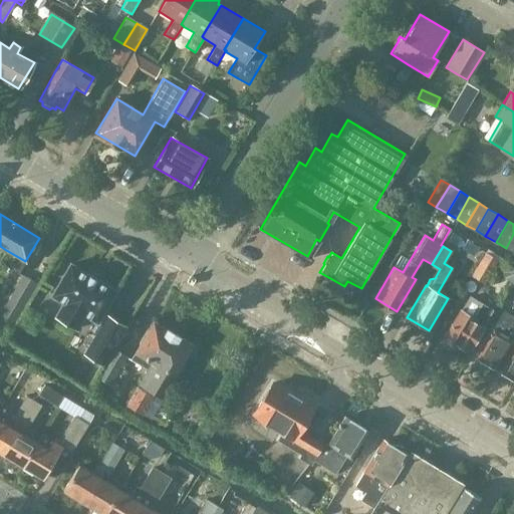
[(25,262),(25,261),(6,250),(0,258),(0,262),(19,273),(25,262)]
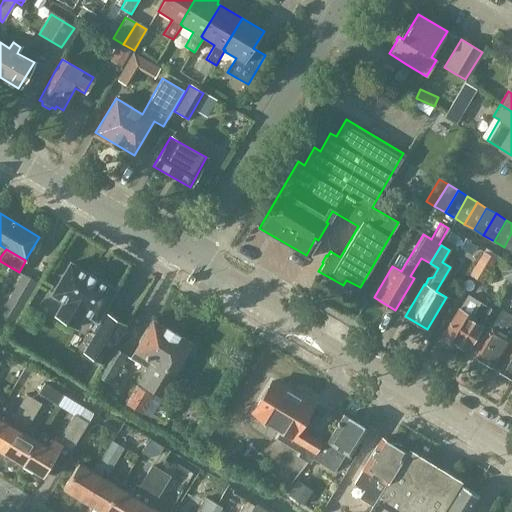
[(468,274),(475,278),(481,282),(497,258),(483,251),(468,274)]
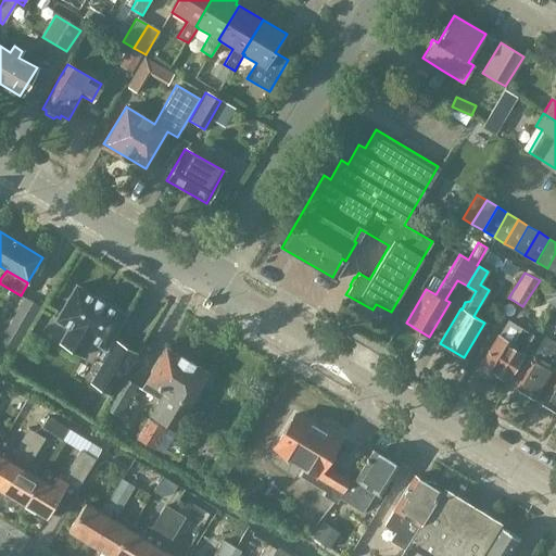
[(113,342),(109,340),(124,314),(74,285),(54,319),(67,327),(59,342),(81,355),(90,340),(108,351),(89,382),(110,394),(135,352),(114,340),(113,342)]
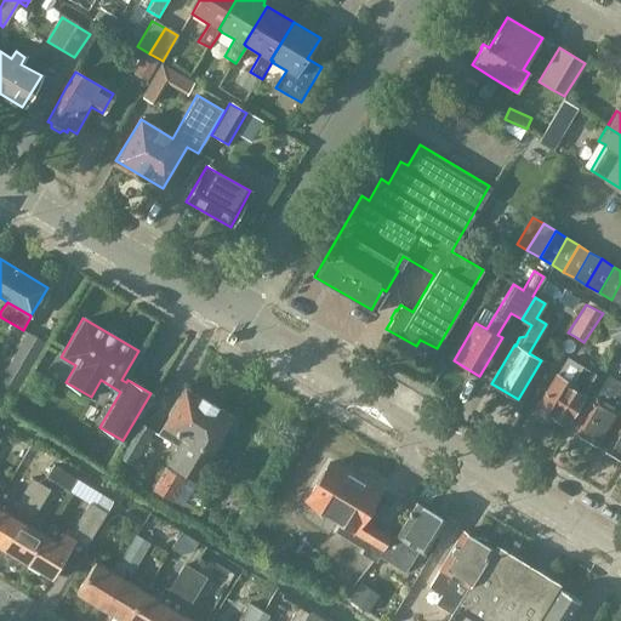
[(557,376),(554,375),(535,409),(537,411),(536,412),(537,416),(545,421),(548,420),(550,417),(552,420),(554,415),(567,422),(592,379),(564,363),(557,376)]
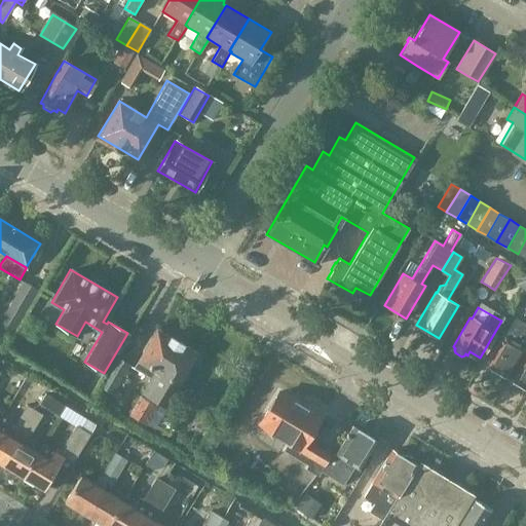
[(525,344),(525,325),(515,318),(486,366),(506,378),(525,344)]
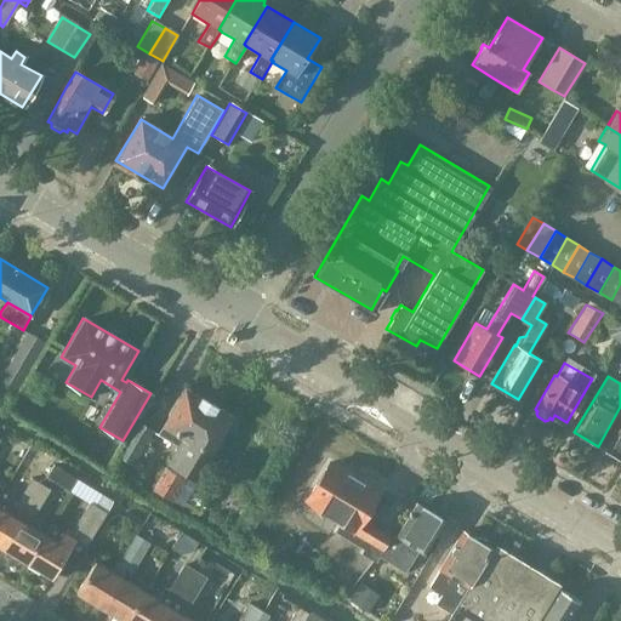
[(182,472),(194,479),(232,415),(184,388),(157,434),(177,446),(167,463),(172,467),(170,471),(165,468),(153,490),(171,501),(184,479),(180,477),(182,472)]
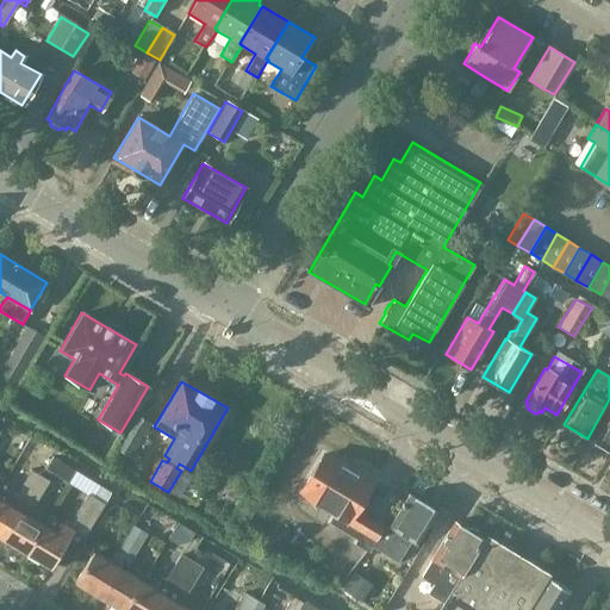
[(609,411),(592,441),(609,452),(609,411)]
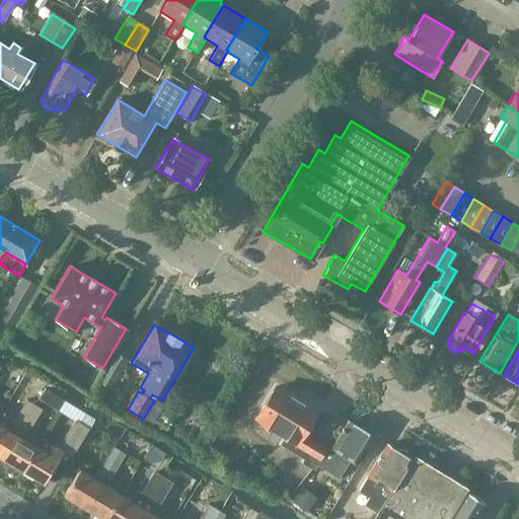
[(110,389),(127,360),(114,353),(97,381),(110,389)]
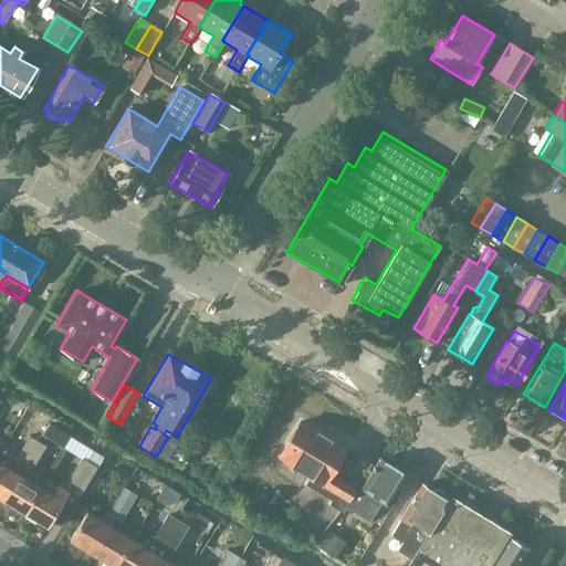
[(307,484),(321,493),(331,500),(343,482),(327,473),(345,446),(328,436),(327,438),(299,419),(278,453),(310,473),(304,482),(307,484)]
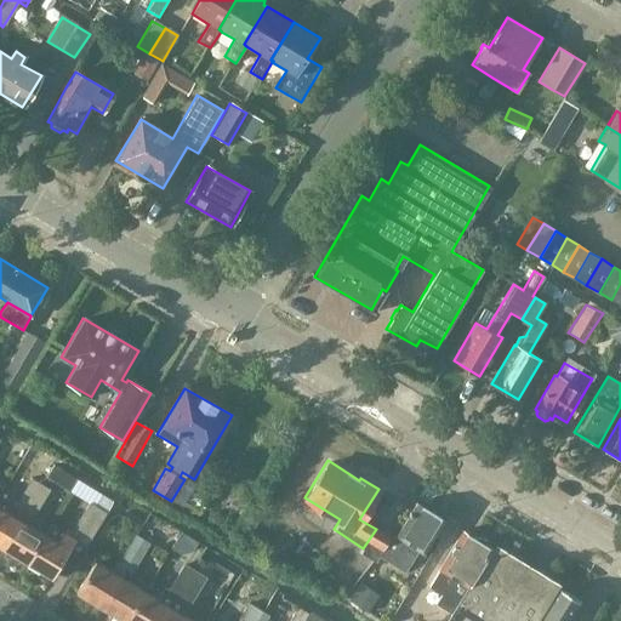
[(41,484),(29,477),(9,513),(0,507),(0,546),(1,548),(41,484)]
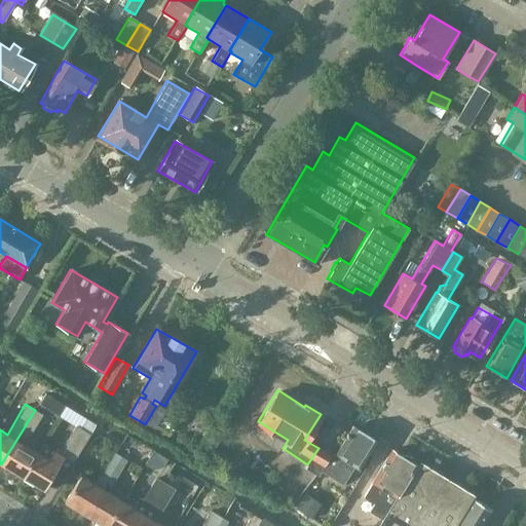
[(1,464),(23,477),(37,452),(24,444),(41,414),(35,410),(1,464)]
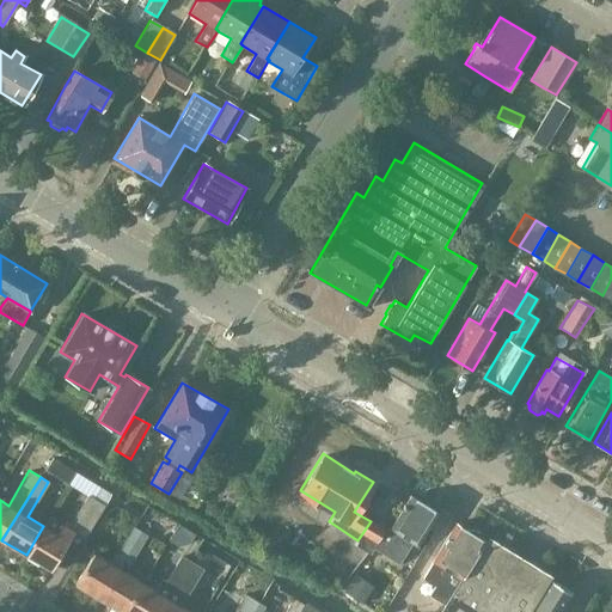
[(95,500),(104,505),(108,496),(99,491),(95,500)]
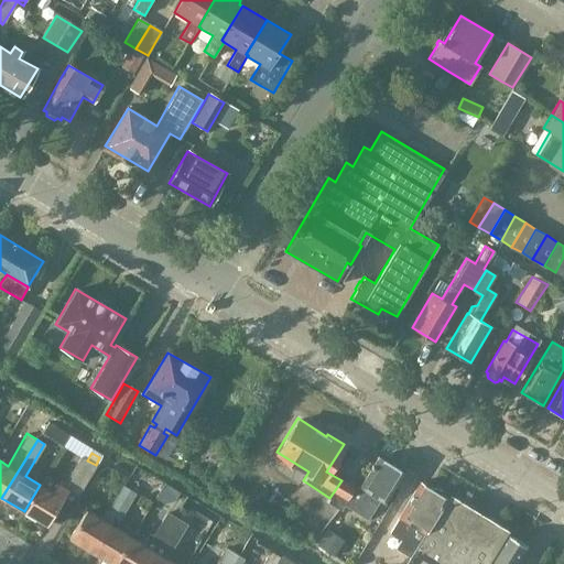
[(57,483),(51,492),(40,485),(24,511),(46,524),(55,511),(65,494),(75,500),(96,465),(87,461),(80,455),(62,485),(57,483)]
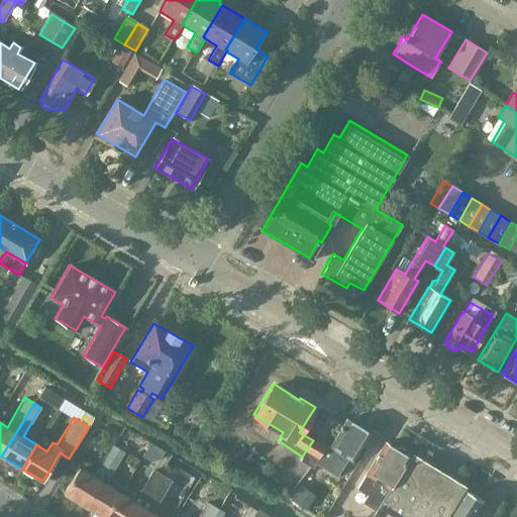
[(313,440),(302,456),(300,458),(313,467),(315,461),(336,476),(347,457),(352,460),(370,433),(346,418),(329,446),(326,444),(324,447),(313,440)]
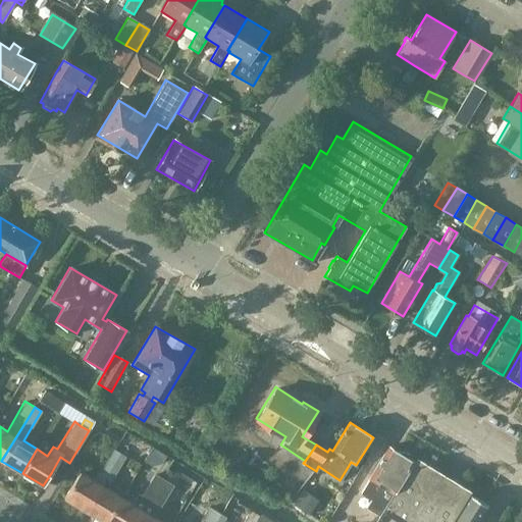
[(365,506),(378,514),(411,459),(410,459),(409,454),(403,450),(398,452),(386,445),(359,491),(370,498),(365,506)]
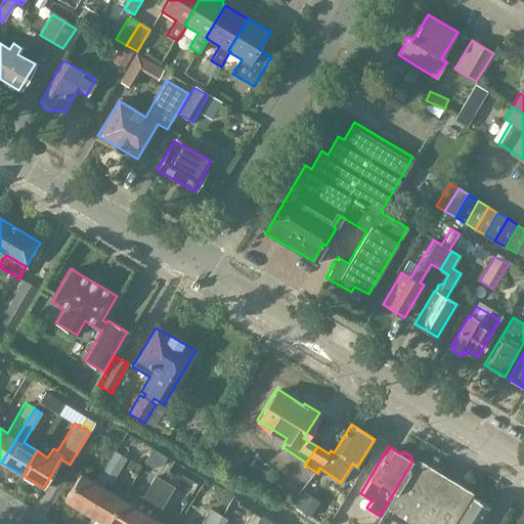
[(297,456),(285,448),(279,456),(292,464),(297,456)]
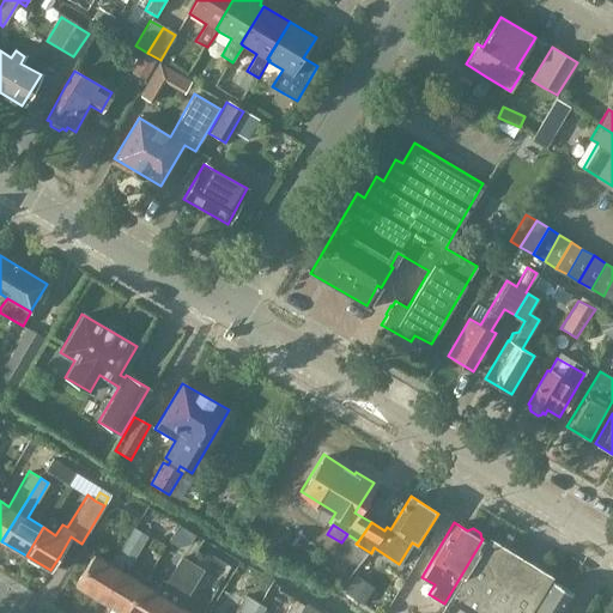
[(132,527),(123,542),(138,551),(147,536),(132,527)]
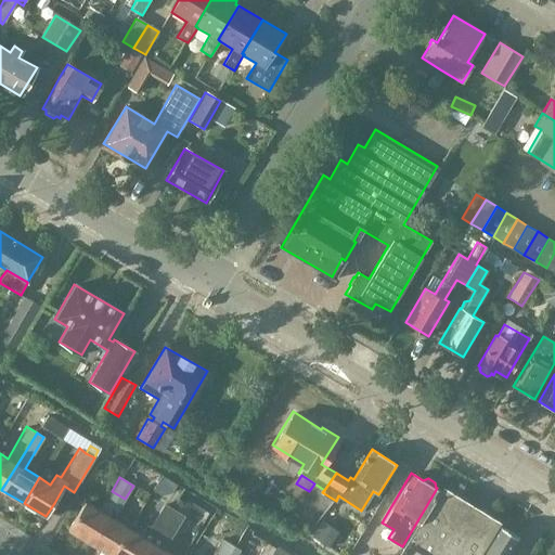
[(437,488),(403,546),(402,546),(397,554),(478,554),(499,523),(498,521),(497,521),(459,500),(440,489),(440,490),(437,488)]
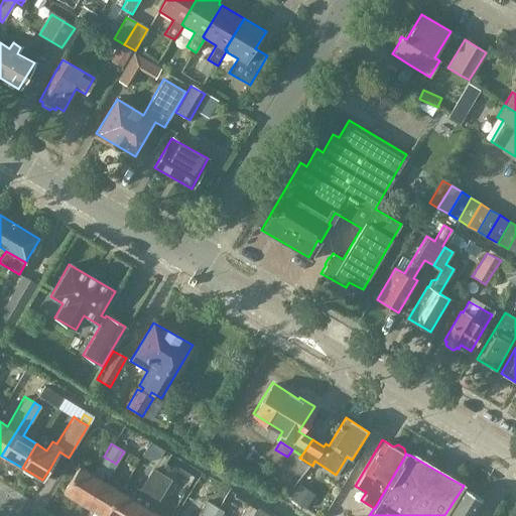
[(104,457),(96,469),(102,473),(108,477),(116,464),(104,457)]
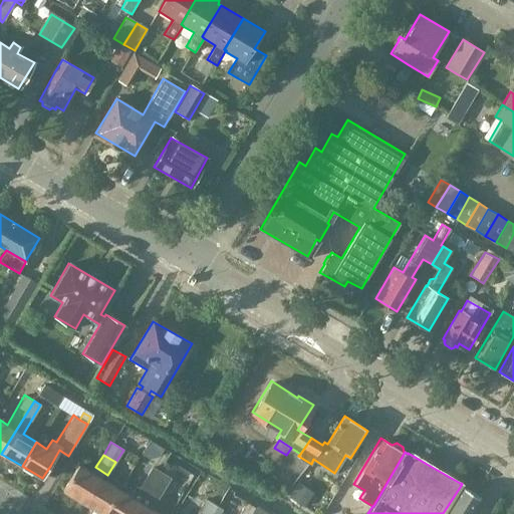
[(62,490),(82,502),(97,477),(101,471),(95,467),(91,473),(77,465),(62,490)]
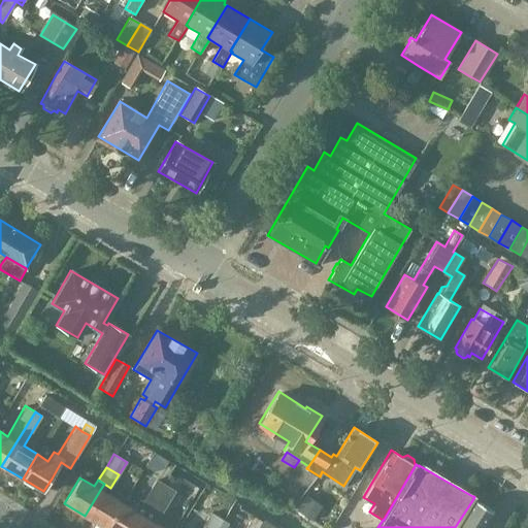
[(167,488),(162,484),(156,481),(147,493),(159,500),(167,488)]
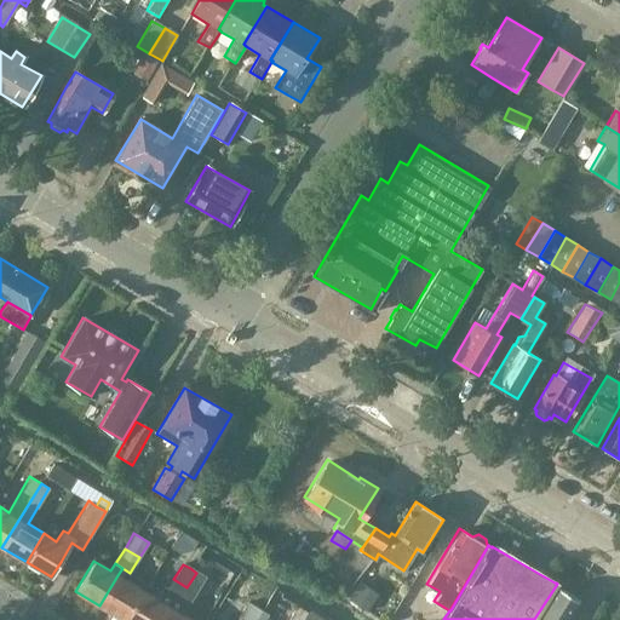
[(368,570),(354,589),(373,604),(388,586),(368,570)]
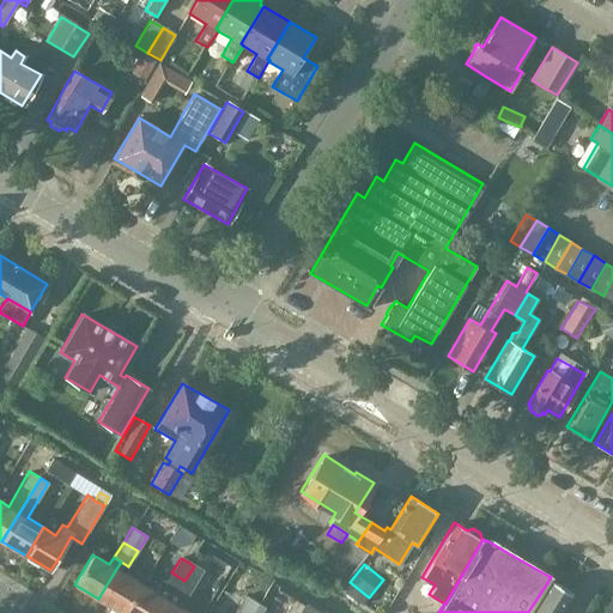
[(122,612),(141,584),(117,570),(116,569),(98,599),(121,612),(122,612)]
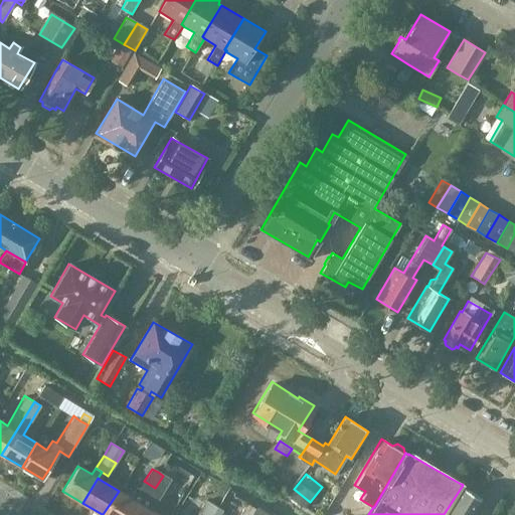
[(155,488),(144,481),(137,491),(144,495),(139,503),(131,514),(158,514),(150,510),(154,502),(152,501),(149,499),(155,488)]
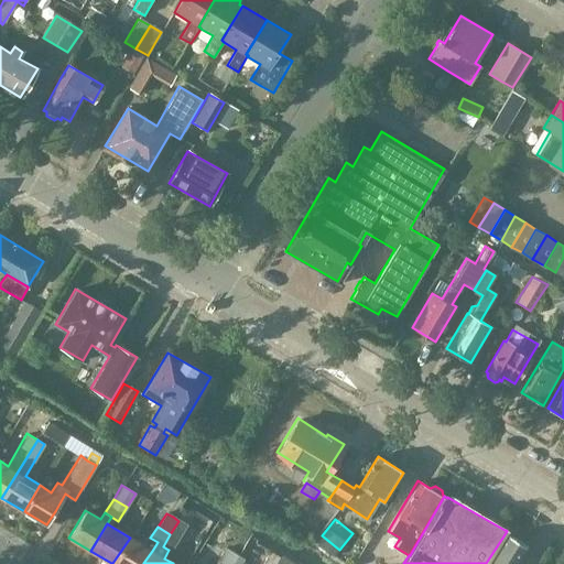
[(488,563),(514,563),(525,546),(507,534),(488,563)]
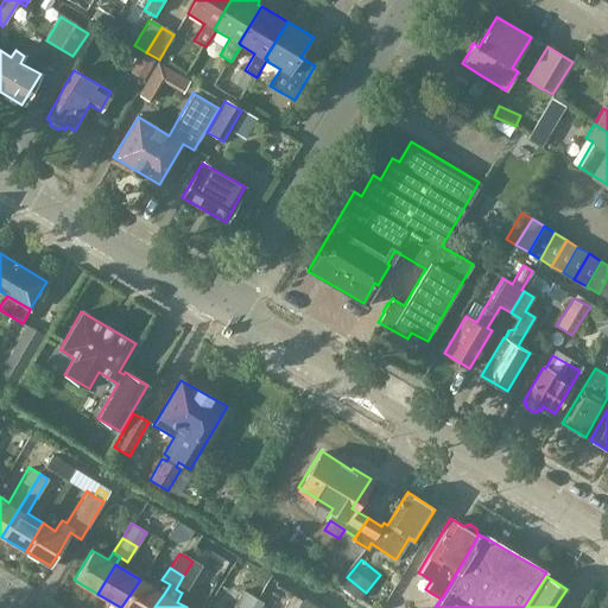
[(140,580),(121,607),(154,607),(164,594),(170,584),(162,580),(157,577),(152,587),(140,580)]
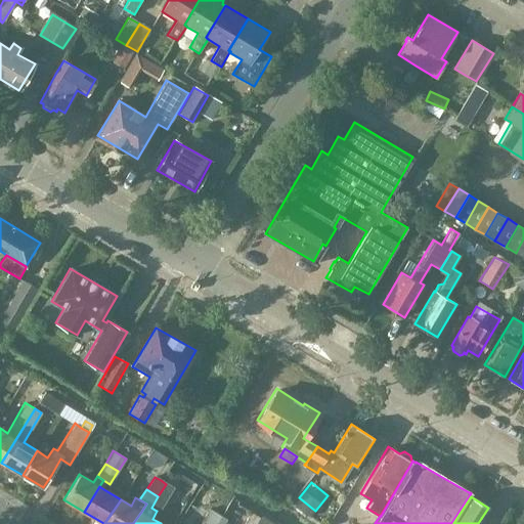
[(228,503),(222,513),(231,518),(236,508),(228,503)]
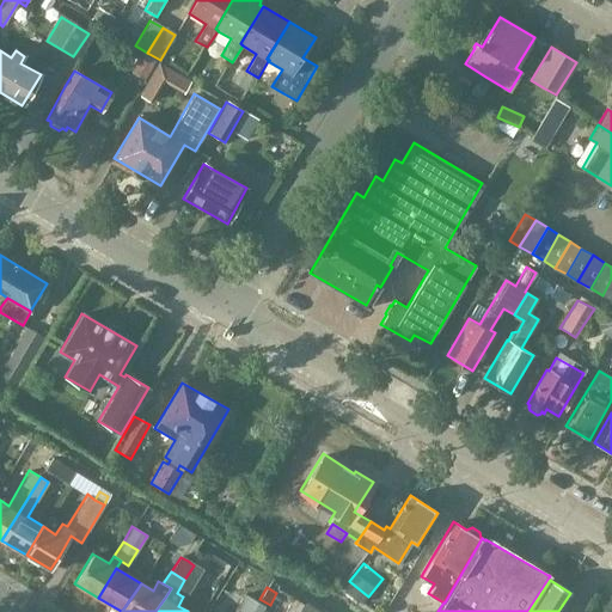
[(259,611),(264,606),(243,594),(234,609),(238,611),(259,611)]
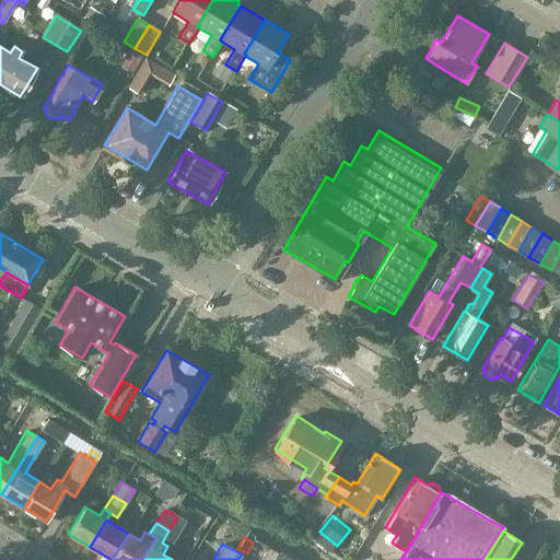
[(273,559),(278,553),(268,547),(259,559),(273,559)]
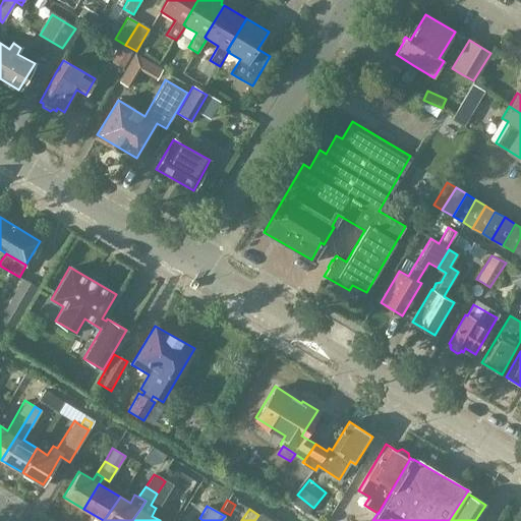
[(255,520),(272,520),(273,520),(261,512),(255,520)]
